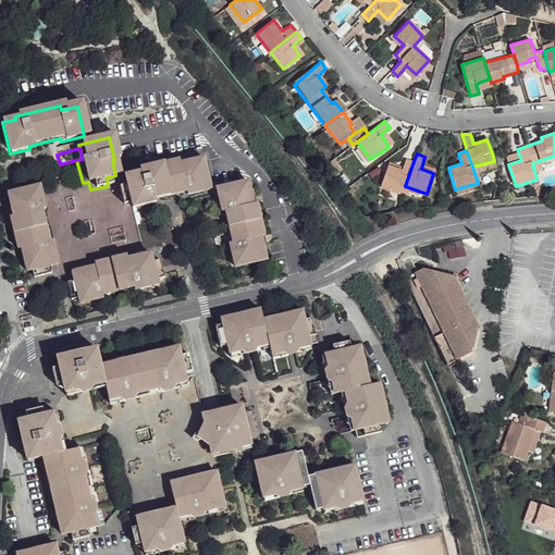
[(206,190),(199,159),(183,162),(183,158),(135,169),(135,172),(119,176),(121,185),(113,188),(118,206),(125,204),(126,209),(146,205),(146,201),(185,193),(185,196),(206,190)]
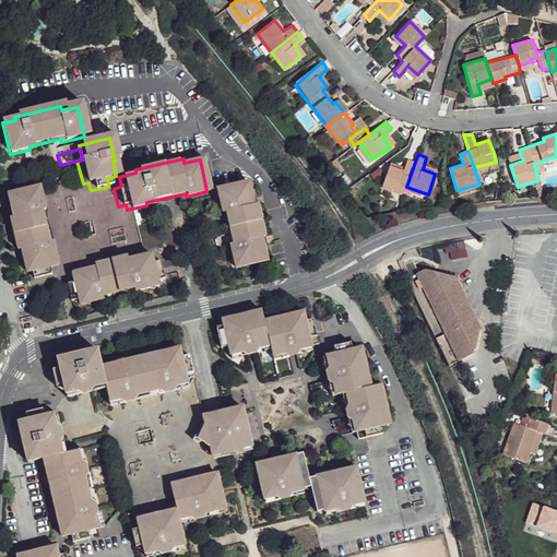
[(415,162),(406,160),(402,172),(389,167),(381,188),(404,194),(406,187),(415,162)]
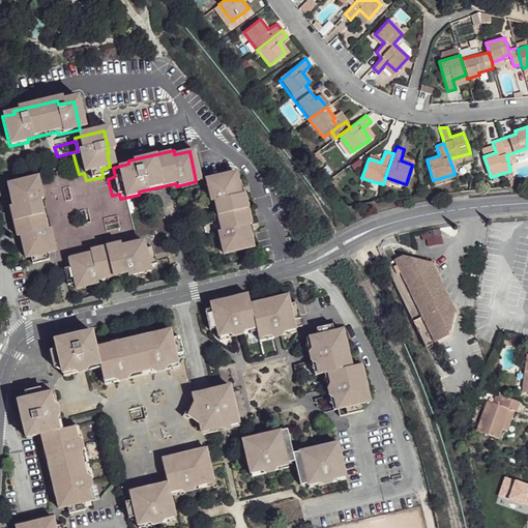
[(246,226),(245,220),(240,197),(236,197),(231,175),(201,182),(206,204),(209,203),(212,215),(215,231),(212,233),(217,257),(247,250),(243,227),(246,226)]
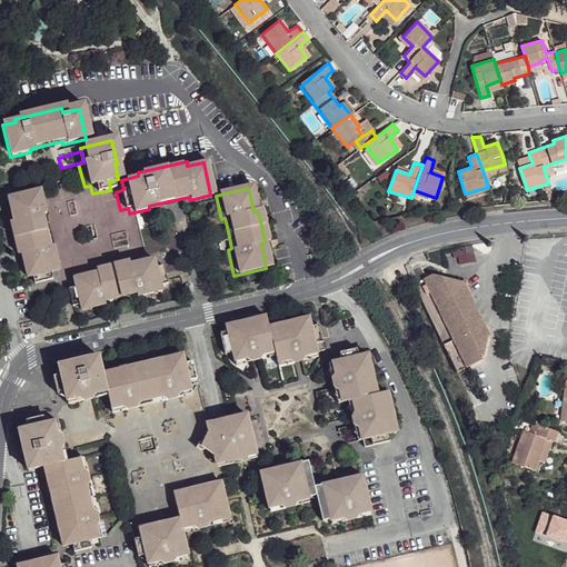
[(52,270),(47,246),(45,247),(37,215),(40,214),(35,190),(2,198),(8,221),(3,222),(10,254),(13,254),(19,278),(26,277),(27,285),(45,280),(43,272),(52,270)]
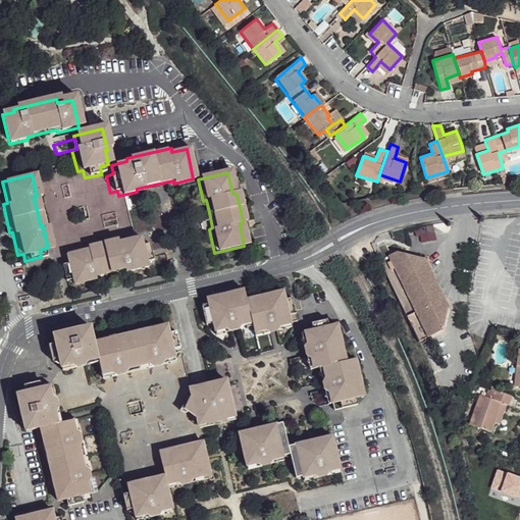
[(113,241),(94,246),(83,249),(83,251),(61,257),(62,263),(55,266),(59,282),(66,281),(68,287),(87,282),(91,279),(91,276),(119,270),(120,274),(142,268),(141,263),(148,262),(145,246),(138,247),(135,239),(128,241),(113,244),(113,241)]
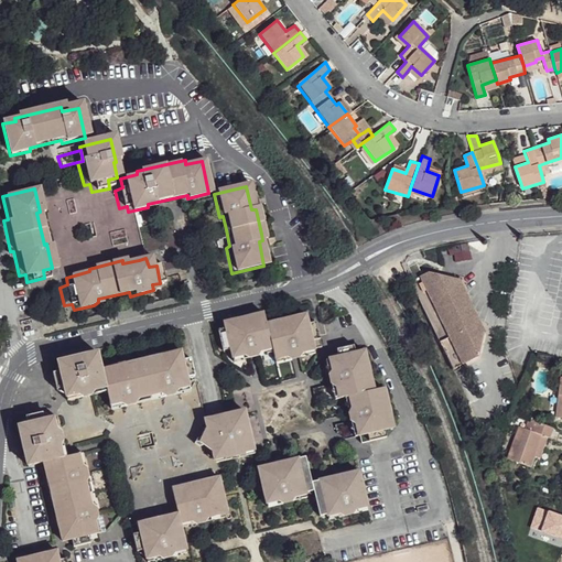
[(401,261),(397,263),(429,328),(432,337),(450,371),(473,361),(479,337),(476,335),(472,330),(467,325),(463,321),(461,317),(456,309),(455,302),(454,295),(454,283),(453,281),(424,273),(419,277),(412,265),(404,267),(401,261)]
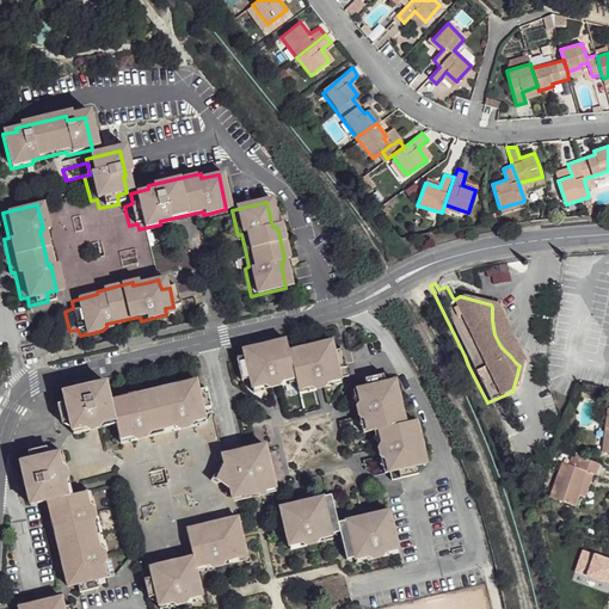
[(289,348),(285,336),(243,346),(244,352),(237,355),(241,375),(243,383),(250,382),(251,387),(295,377),(289,348)]
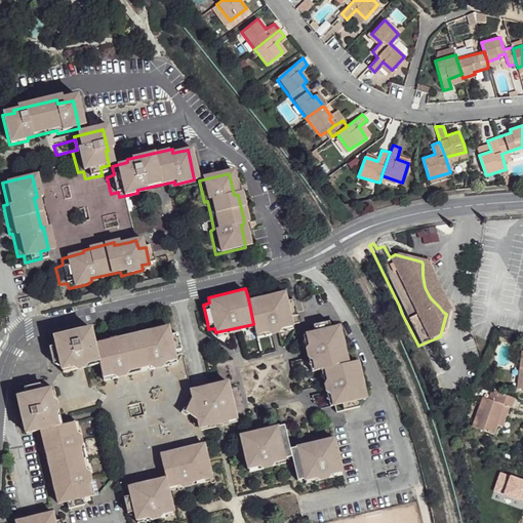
[(299,321),(293,296),(288,297),(286,289),(248,298),(253,324),(255,335),(294,325),(293,322),(299,321)]
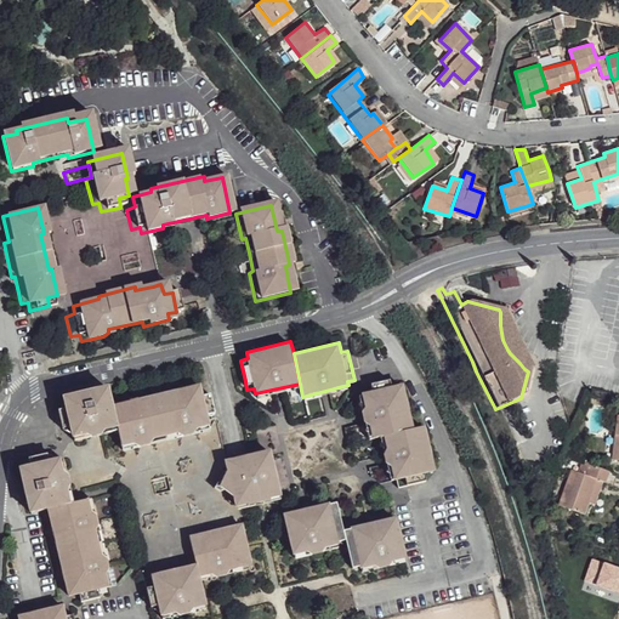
[(361,385),(361,386),(362,392),(357,393),(365,436),(381,433),(391,477),(398,477),(399,484),(427,478),(426,470),(436,467),(426,422),(412,426),(403,388),(402,384),(391,385),(390,379),(361,385)]
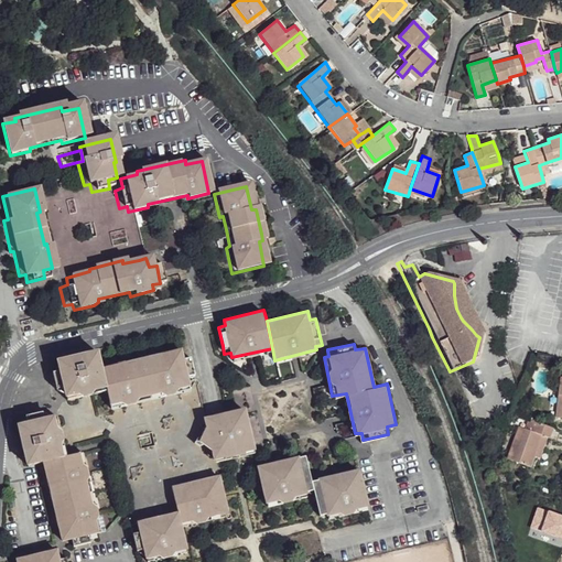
[(185,356),(183,347),(176,347),(101,365),(98,352),(93,353),(56,361),(60,370),(51,373),(55,390),(65,396),(66,400),(87,395),(106,390),(109,407),(192,387),(190,375),(197,373),(193,355),(185,356)]
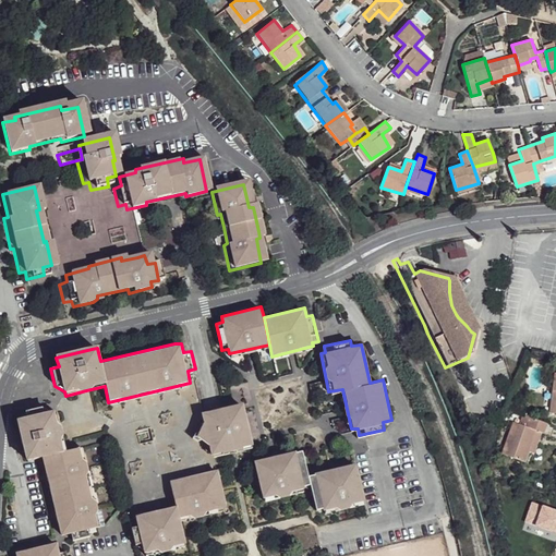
[(252,440),(242,403),(203,412),(210,450),(221,447),(222,451),(241,446),(240,444),(252,440)]
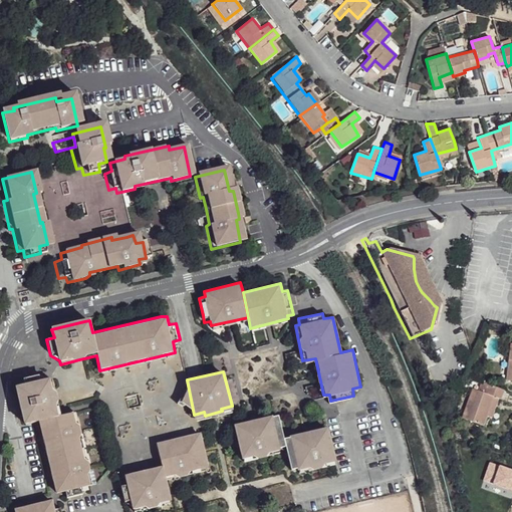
[(59,409),(52,378),(45,379),(37,374),(21,378),(22,385),(16,387),(19,401),(25,423),(39,420),(61,414),(59,409)]
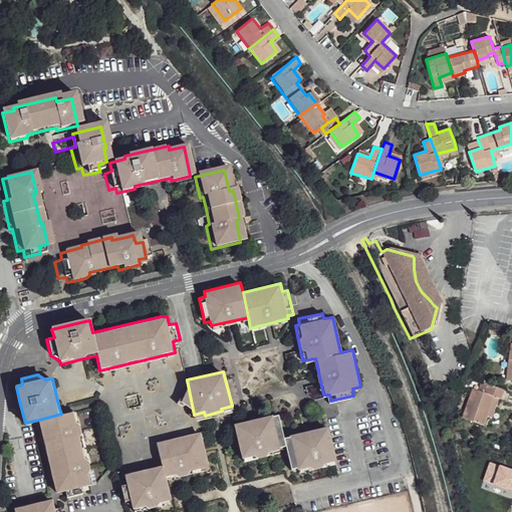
[(501,386),(480,377),(477,387),(469,382),(457,413),(477,421),(482,409),(489,391),(495,394),(498,395),(501,386)]
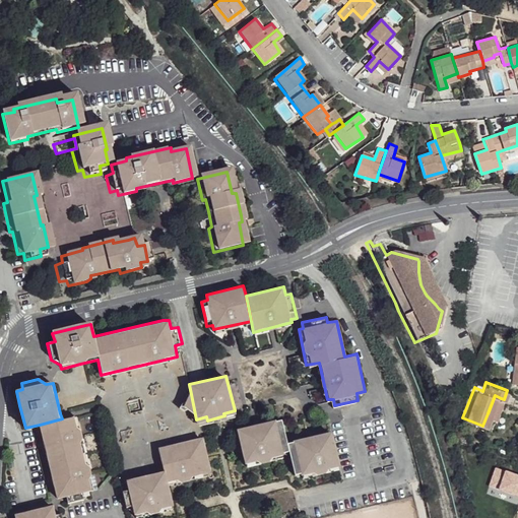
[(501,398),(495,395),(488,413),(494,416),(501,398)]
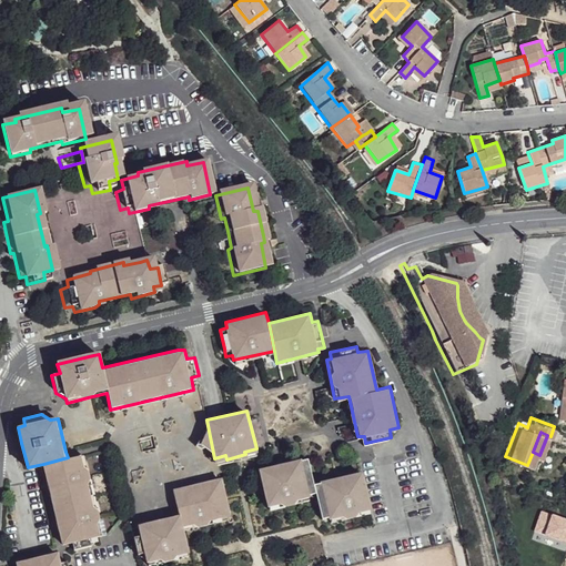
[(86,476),(76,473),(79,454),(68,457),(43,464),(63,545),(66,545),(66,541),(68,543),(70,543),(71,549),(88,546),(94,538),(98,536),(86,476)]
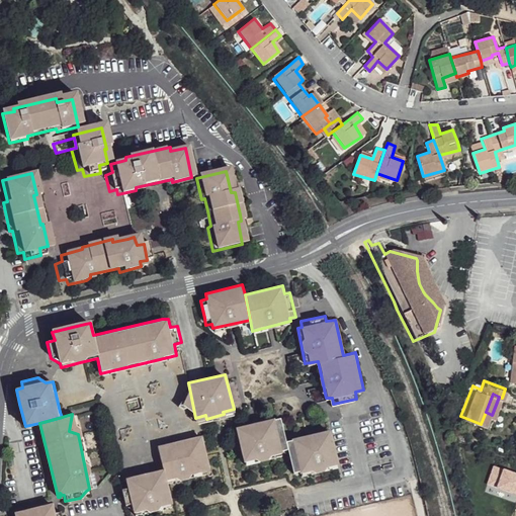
[(286,439),(281,418),(237,428),(245,463),(289,454),(286,439)]
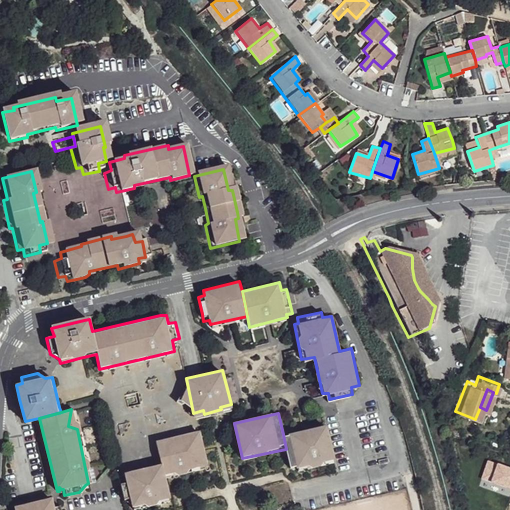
[(336,462),(328,425),(283,434),(286,449),(290,472),(336,462)]
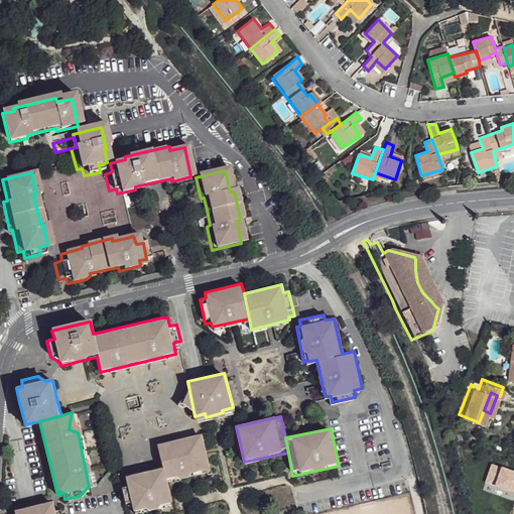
[(208,464),(201,435),(158,443),(159,451),(161,466),(165,481),(209,471),(208,464)]
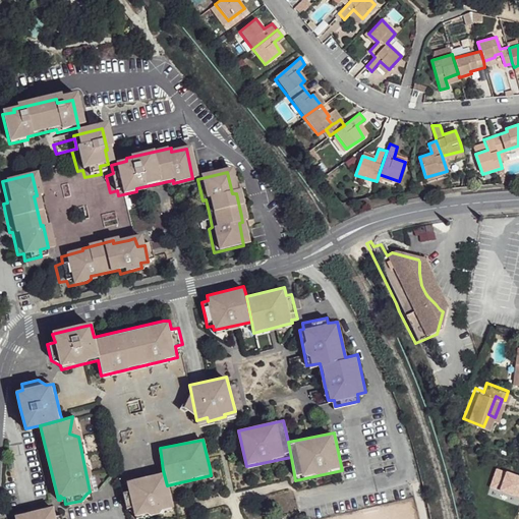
[(167,485),(163,470),(124,479),(126,487),(122,489),(127,515),(131,514),(132,518),(134,518),(172,511),(167,485)]
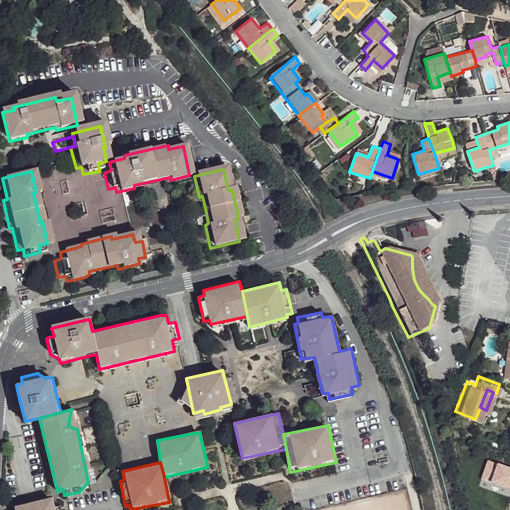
[(49,498),(13,506),(14,509),(55,509),(55,506),(54,506),(54,505),(51,505),(49,498)]
